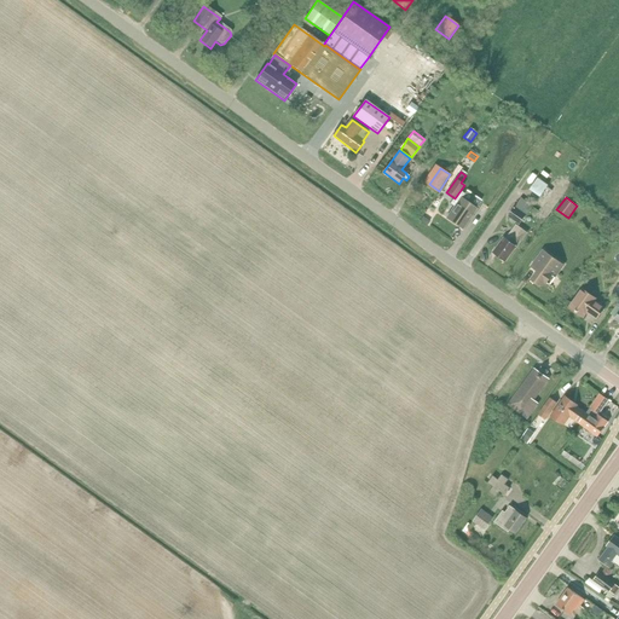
[(461,198),(447,219),(463,230),(476,209),(461,198)]
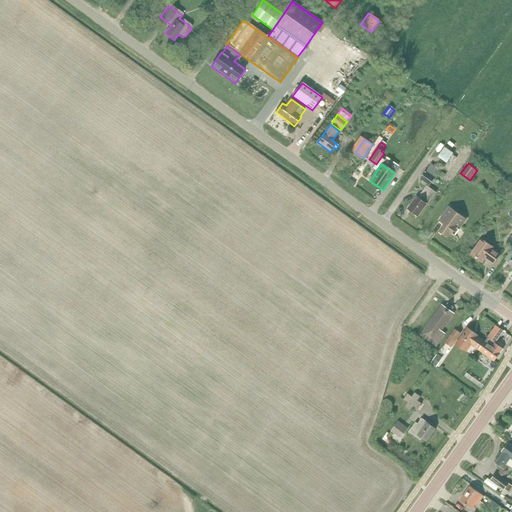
[(431,164),(420,179),(429,186),(440,170),(431,164)]
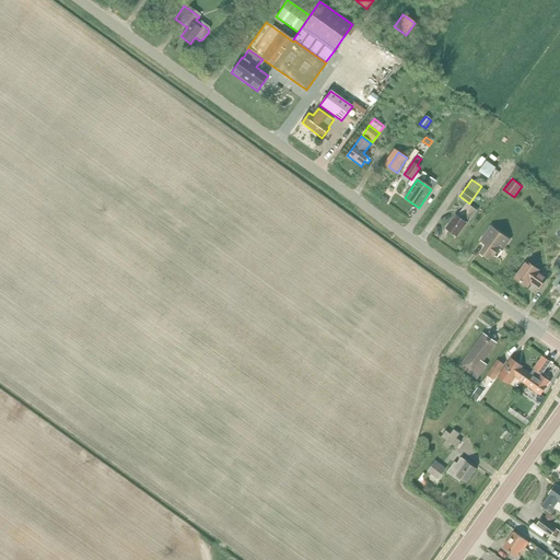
[(456,216),(446,229),(457,236),(467,224),(477,211),(467,205),(458,217),(456,216)]
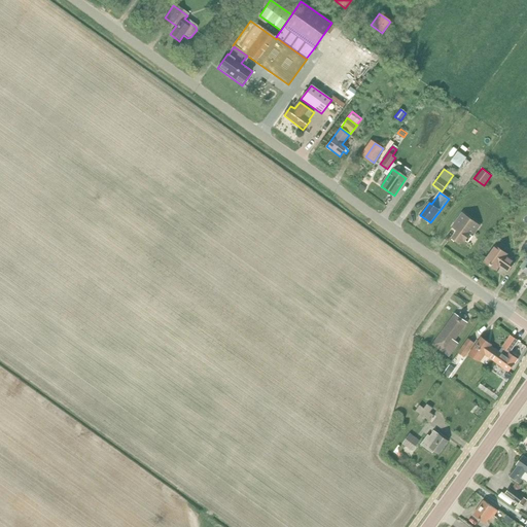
[(458,232),(453,239),(459,244),(461,242),(466,245),(467,243),(468,243),(473,237),(472,236),(480,226),(463,214),(453,227),(458,232)]
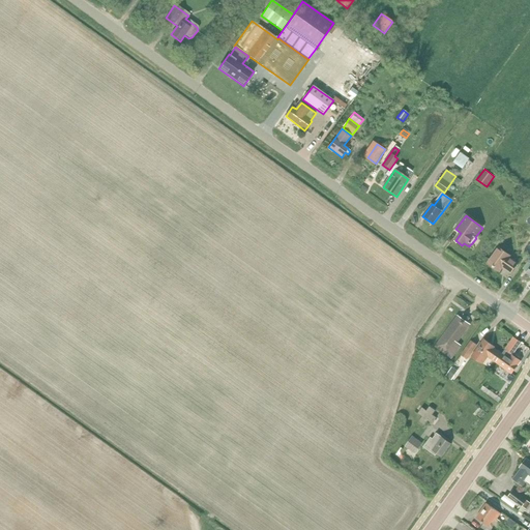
[(498,247),(487,263),(500,272),(503,268),(511,273),(519,264),(510,258),(511,257),(498,247)]
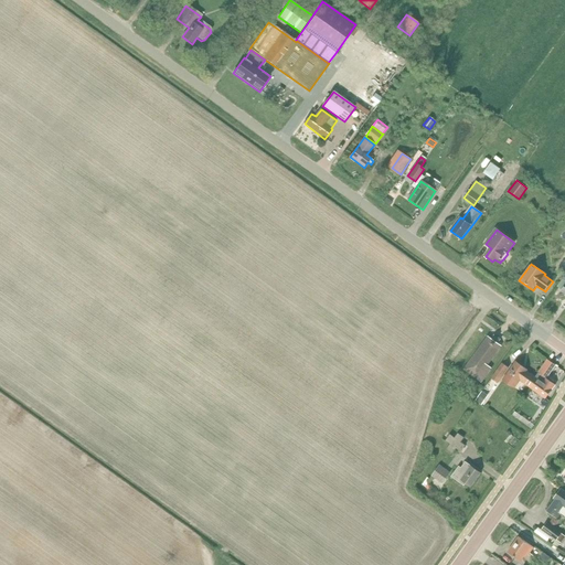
[(488,337),(465,370),(482,383),(492,369),(488,365),(501,347),(498,343),(500,340),(494,336),(492,340),(488,337)]
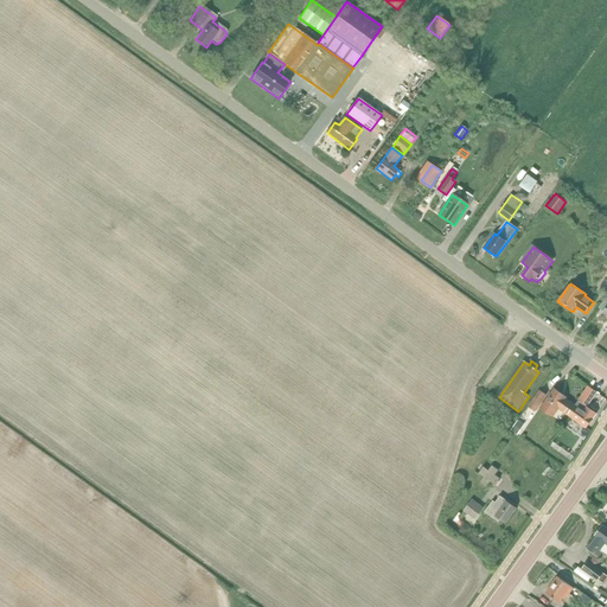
[(588,388),(575,406),(568,416),(586,429),(594,417),(595,417),(596,415),(583,406),(587,400),(590,402),(596,394),(588,388)]
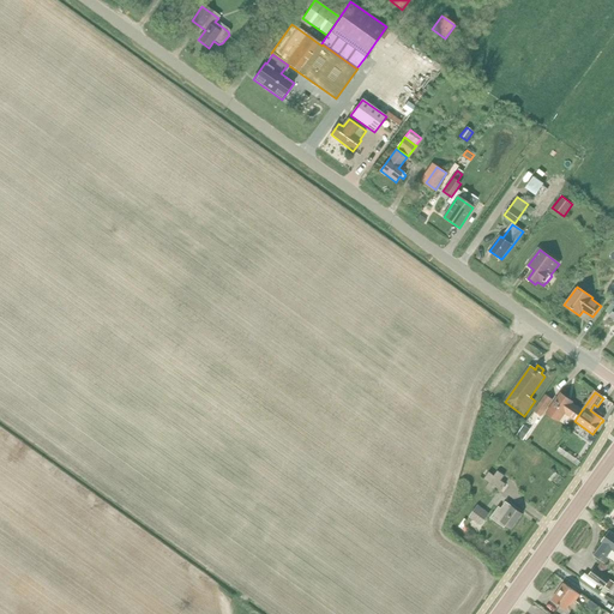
[(575,421),(582,410),(575,405),(576,403),(561,393),(547,414),(560,423),(565,415),(575,421)]
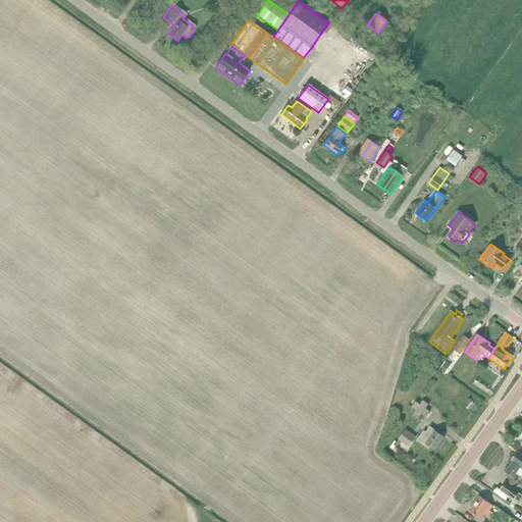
[(464,336),(454,350),(460,355),(470,341),(464,336)]
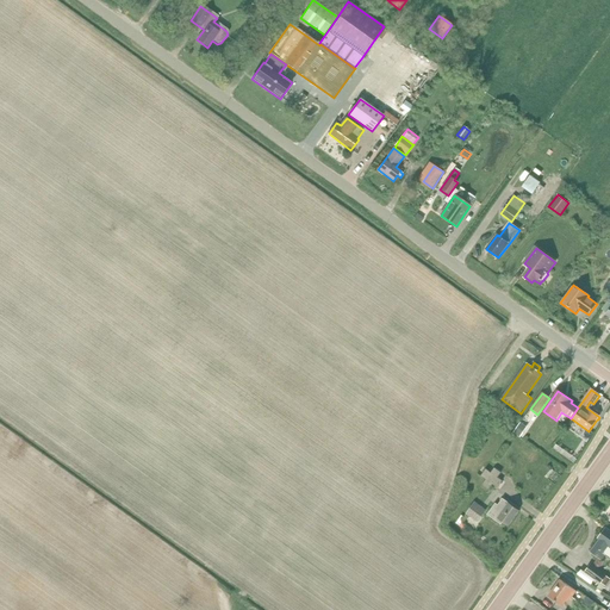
[(527,427),(521,422),(514,433),(520,436),(527,427)]
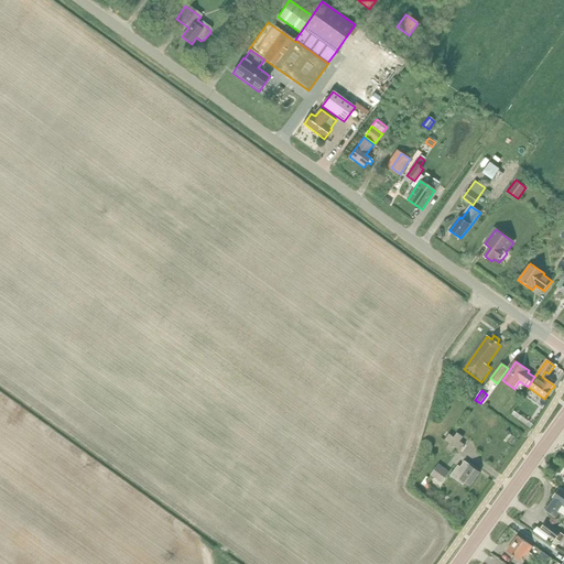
[(513,411),(511,415),(516,418),(531,429),(533,424),(518,414),(513,411)]
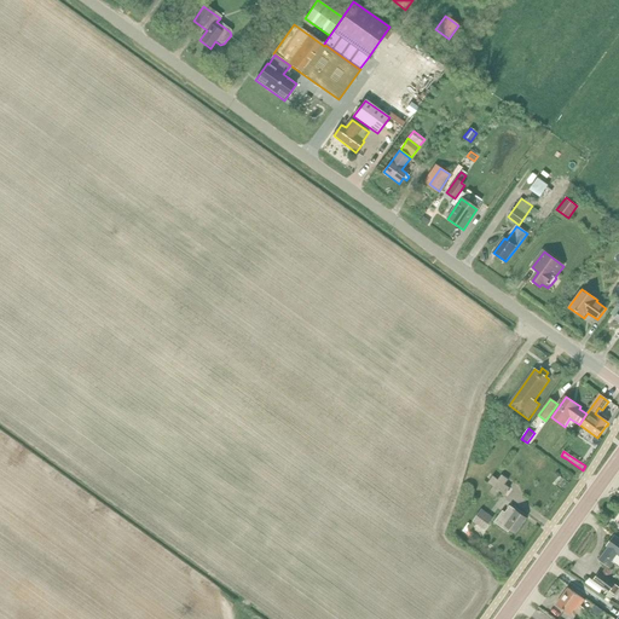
[(492,476),(487,482),(493,487),(490,492),(496,497),(501,492),(505,496),(510,490),(505,486),(509,480),(502,475),(498,480),(492,476)]
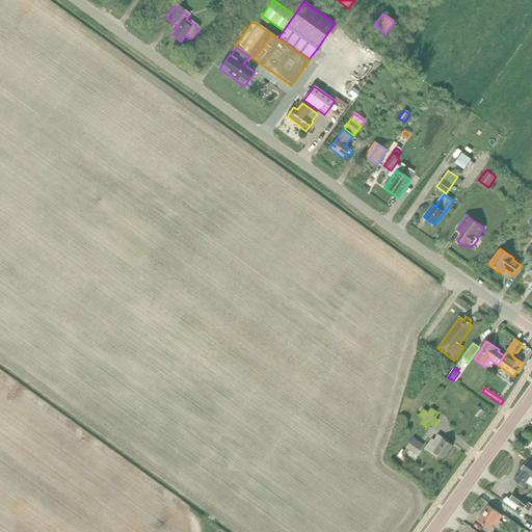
[(437,439),(422,459),(435,470),(451,448),(437,439)]
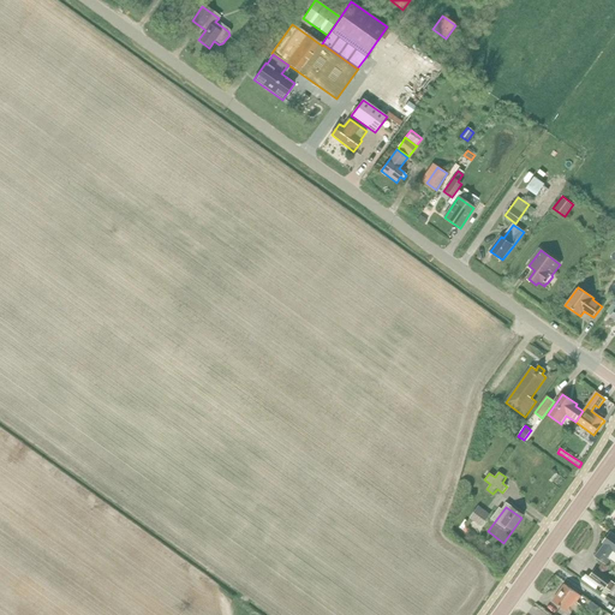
[(477,508),(470,518),(482,526),(489,517),(477,508)]
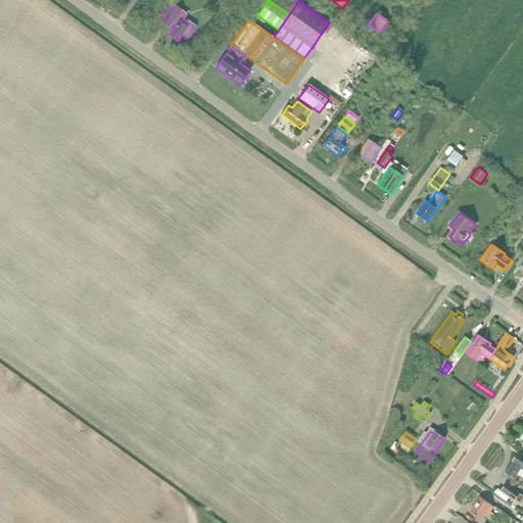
[(513,464),(506,474),(515,480),(518,476),(516,475),(521,469),(522,470),(522,456),(519,453),(512,463),(513,464)]
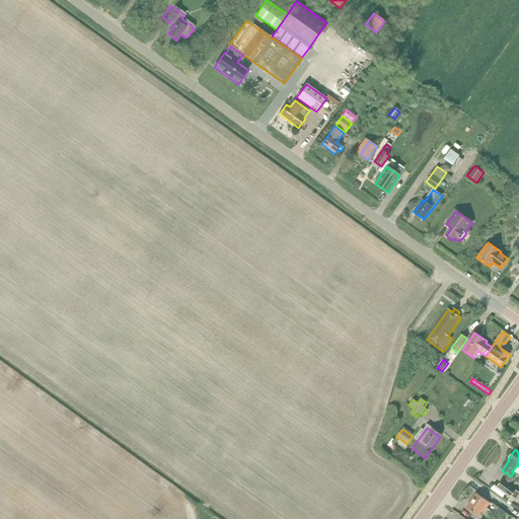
[(518,493),(516,491),(503,480),(498,488),(512,498),(512,497),(515,499),(518,493)]
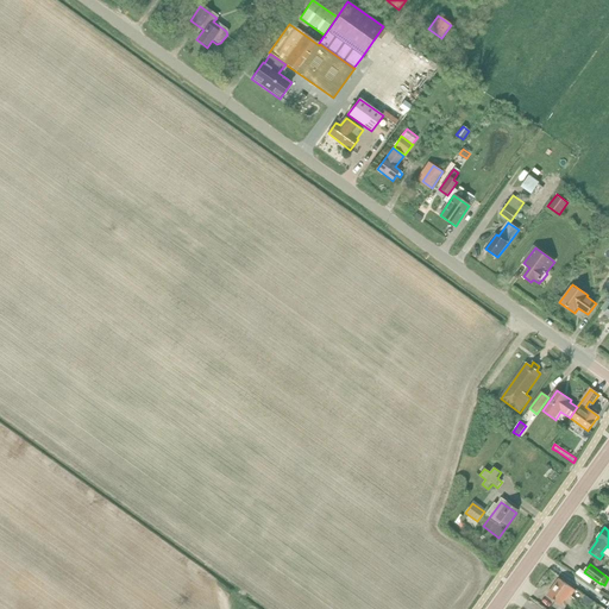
[(559,579),(547,596),(559,606),(564,600),(566,602),(575,591),(559,579)]
